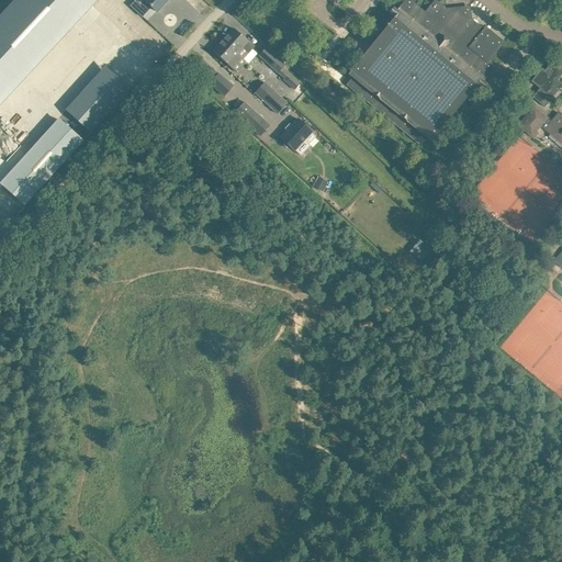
[(13,0),(0,14),(0,96),(88,1),(92,6),(98,0),(13,0)]
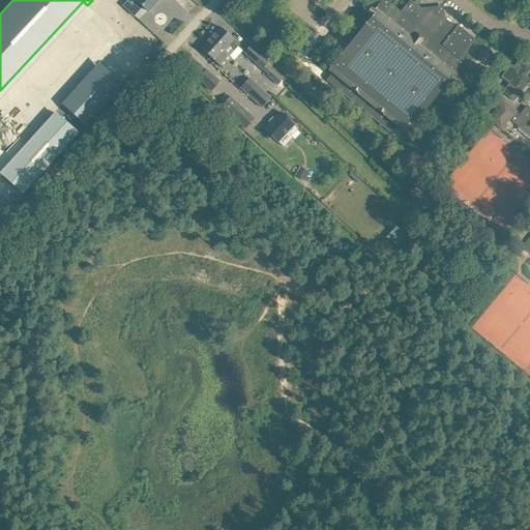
[(137,0),(136,1),(147,10),(156,0),(137,0)]
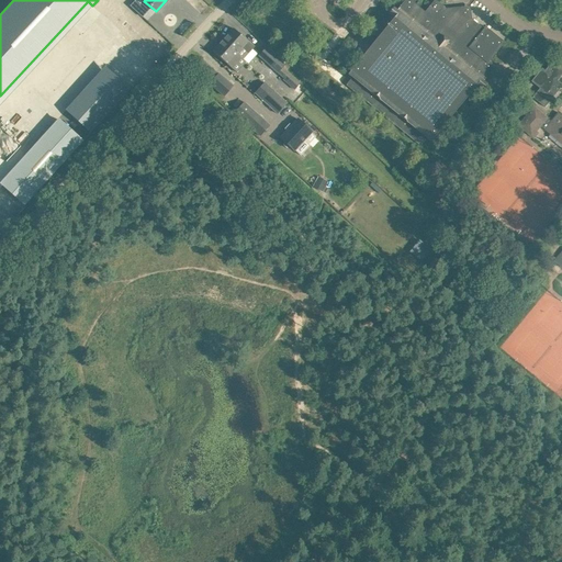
[(483,81),(485,79),(491,71),(490,70),(491,68),(491,64),(489,62),(504,43),(485,26),(483,29),(471,19),(465,20),(464,12),(457,13),(457,8),(446,9),(435,0),(434,0),(425,12),(414,3),(416,0),(415,0),(414,1),(413,0),(406,0),(405,2),(404,1),(396,10),(393,7),(388,8),(389,13),(370,35),(375,40),(348,75),(351,78),(346,85),(419,146),(426,138),(429,142),(475,86),(481,90),(486,90),(486,85),(483,81)]
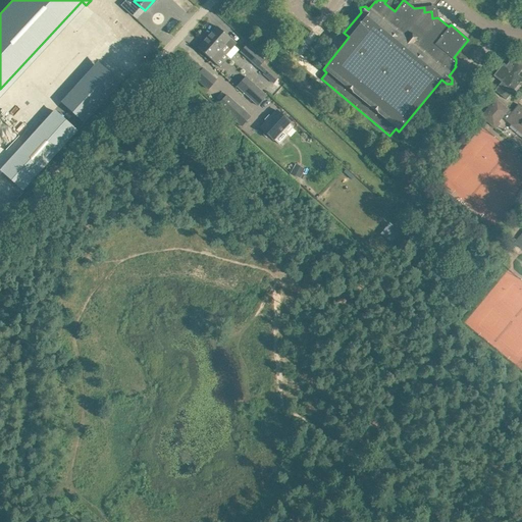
[(87,24),(100,37),(108,29),(95,16),(87,24)]
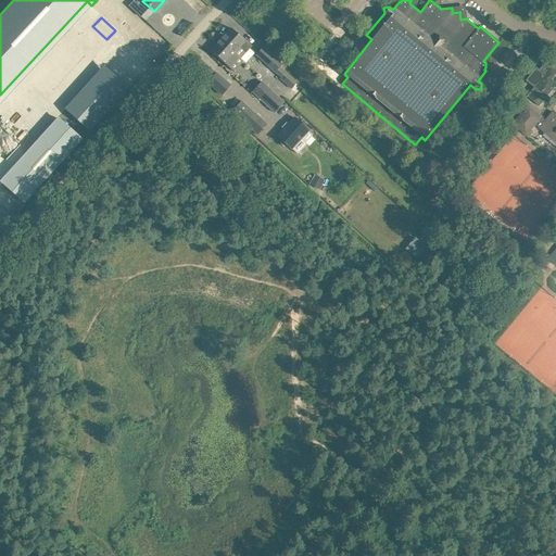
[(150,64),(169,43),(150,24),(143,30),(129,45),(150,64)]
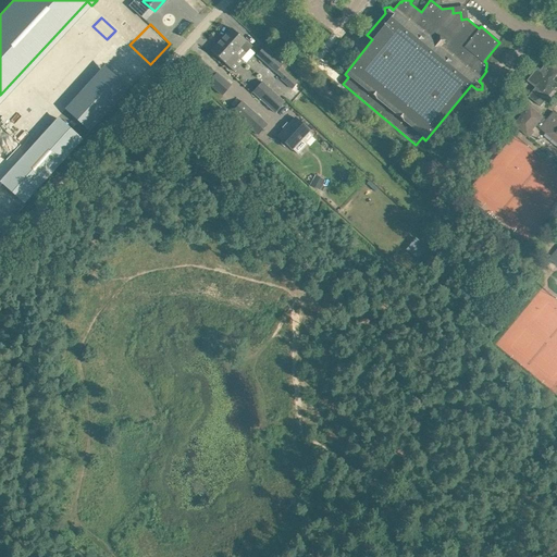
[(251,47),(239,36),(231,28),(221,39),(242,58),(245,53),(251,47)]
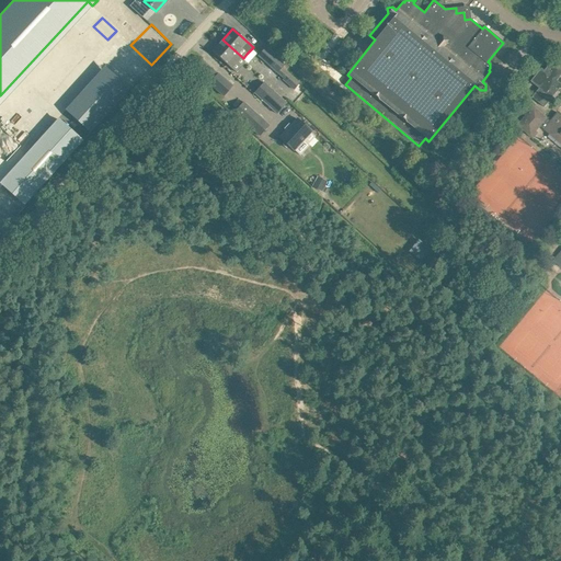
[(213,52),(220,59),(227,65),(227,64),(237,72),(243,65),(245,61),(242,59),(243,58),(222,39),(213,52)]
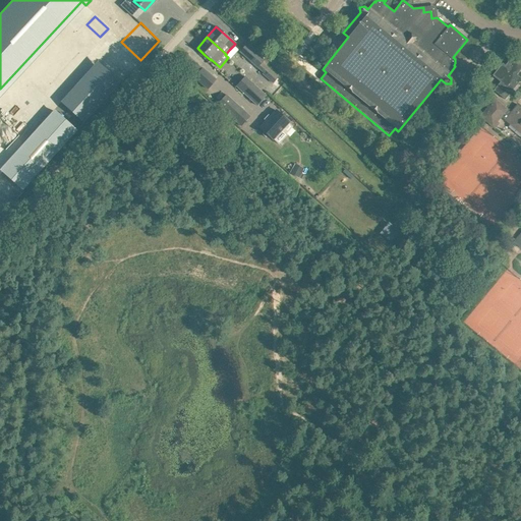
[(268,68),(265,66),(262,63),(265,60),(246,45),(239,52),(264,72),(268,68)]
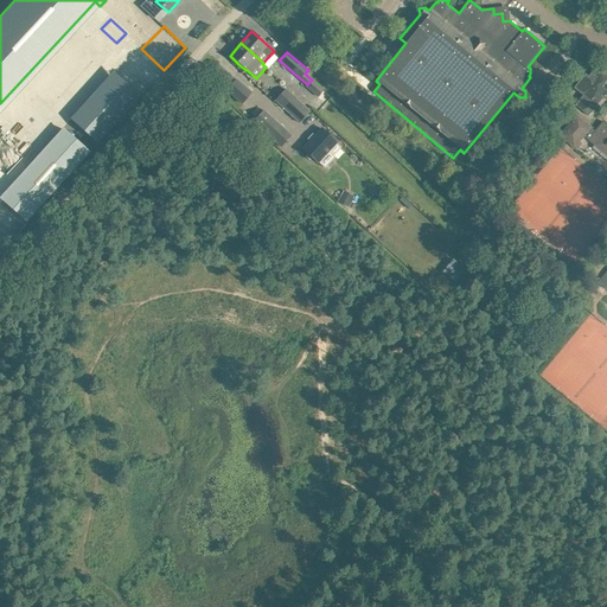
[(219,82),(228,72),(216,63),(209,72),(219,82)]
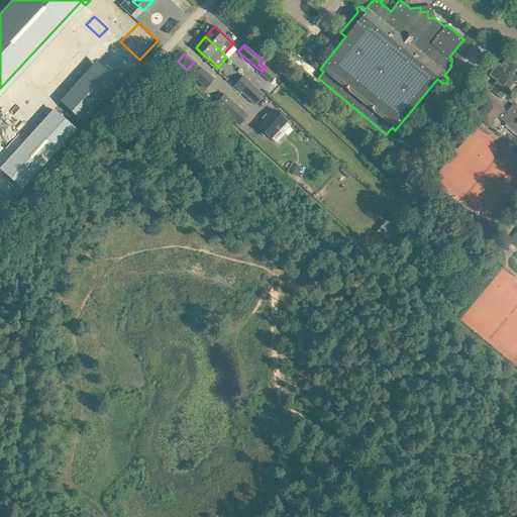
[(499,63),(493,71),(489,75),(497,82),(491,90),(502,99),(516,80),(516,77),(513,75),(516,69),(516,64),(508,58),(502,66),(499,63)]
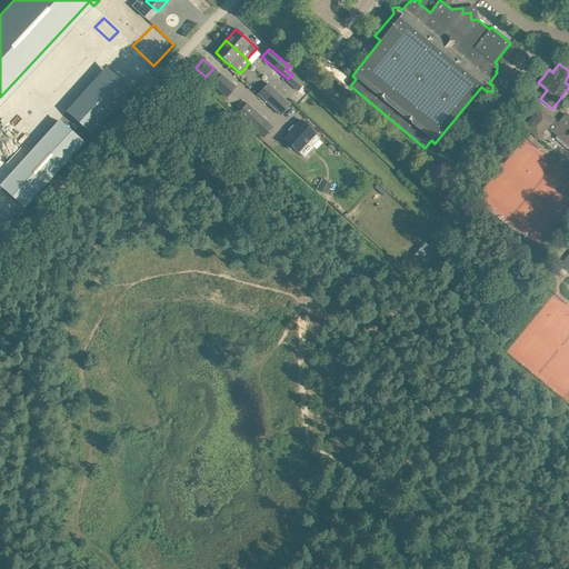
[(236,88),(217,71),(208,81),(227,98),(236,88)]
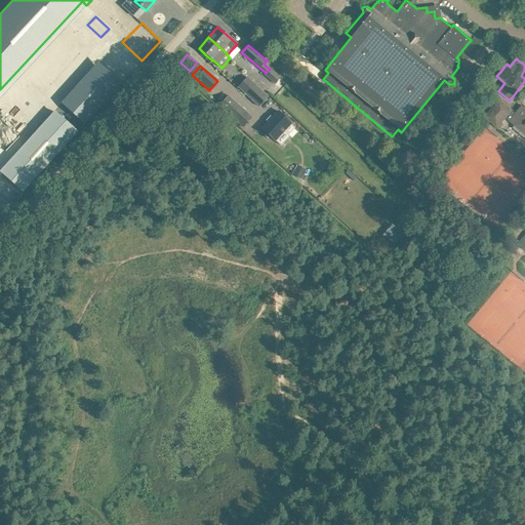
[(114,83),(96,68),(64,104),(80,120),(114,83)]
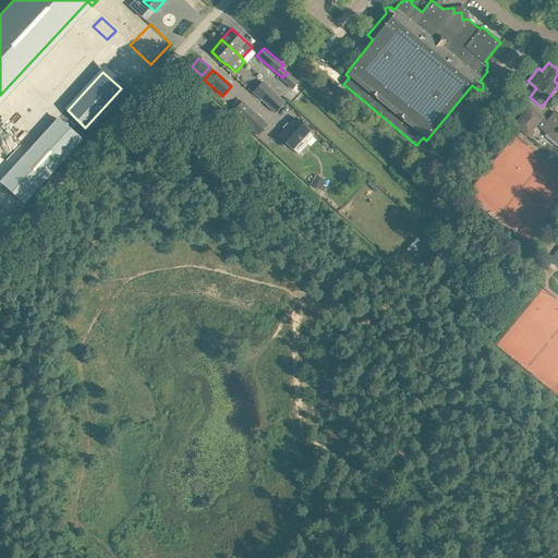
[(261,99),(270,89),(262,82),(253,93),(261,99)]
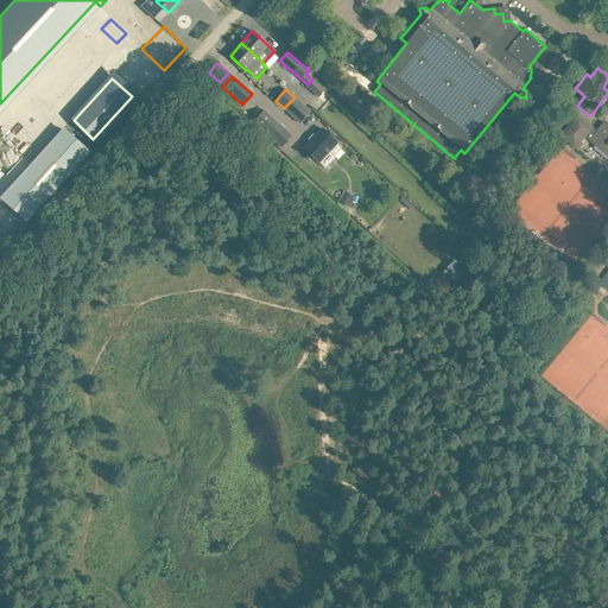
[(310,113),(295,97),(284,108),(301,124),(310,113)]
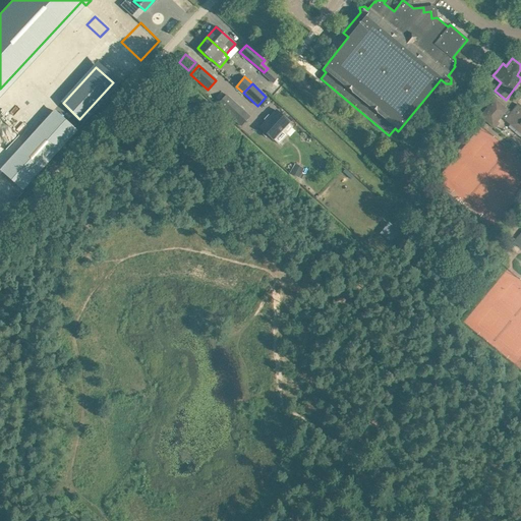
[(217,105),(241,126),(250,117),(226,95),(217,105)]
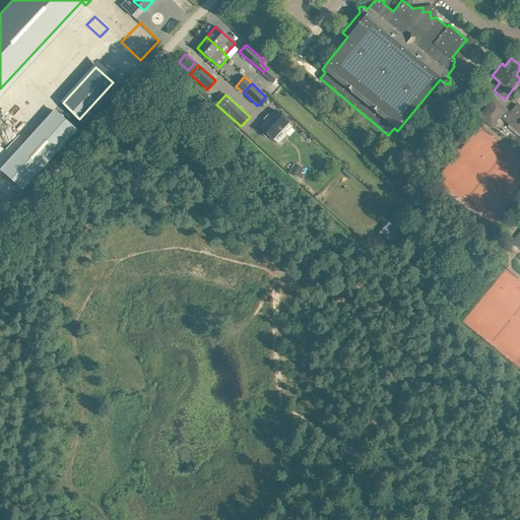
[(495,99),(479,117),(485,121),(495,128),(499,123),(497,122),(501,117),(519,133),(519,107),(517,105),(510,113),(495,99)]
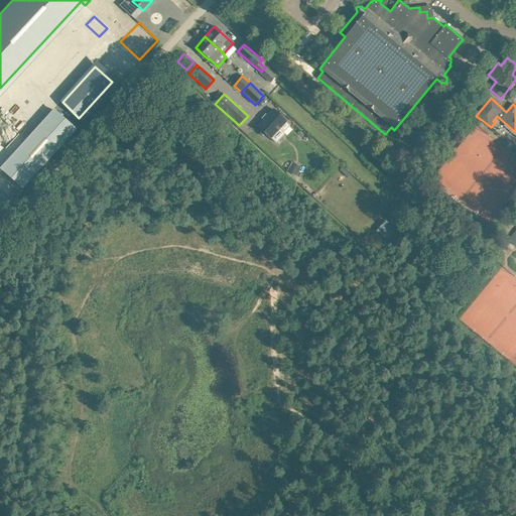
[(263,121),(257,127),(260,130),(260,133),(263,136),(266,136),(269,139),(270,138),(276,143),(284,134),(279,128),(285,121),(283,118),(281,116),(274,110),(268,116),(263,121)]
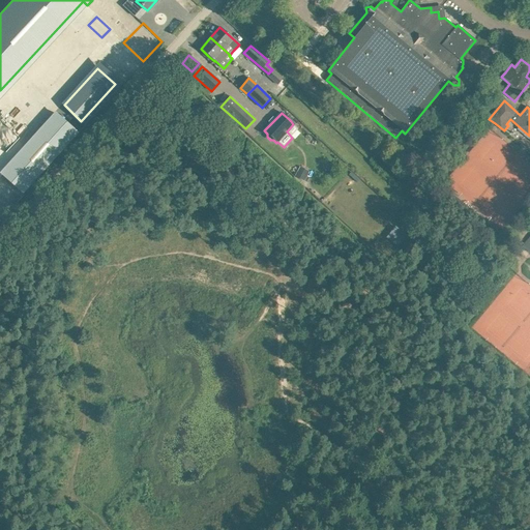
[(76,133),(55,114),(0,175),(0,176),(20,195),(76,133)]
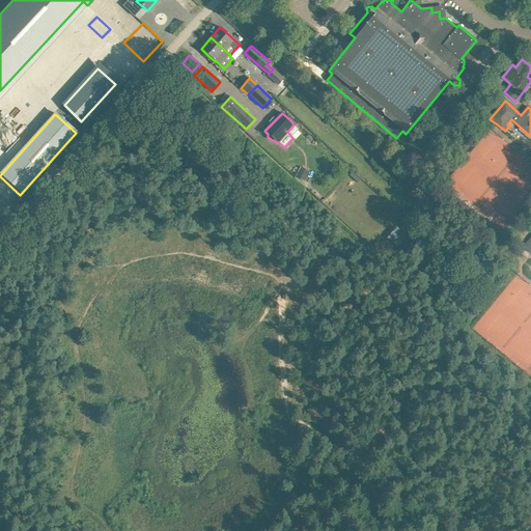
[(0,145),(6,151),(20,137),(0,118),(0,145)]
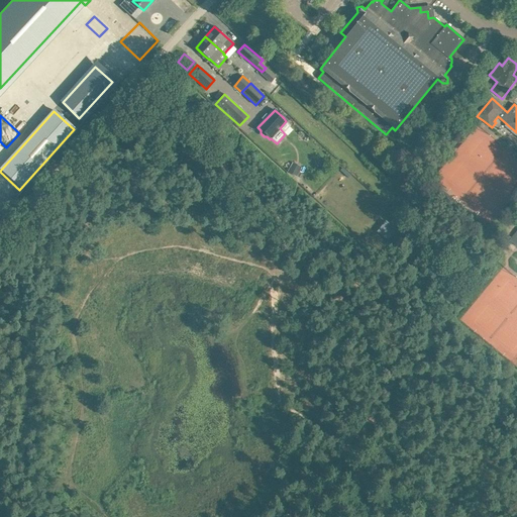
[(292,163),(288,171),(297,177),(297,176),(299,178),(301,174),(299,173),(302,168),(292,163)]
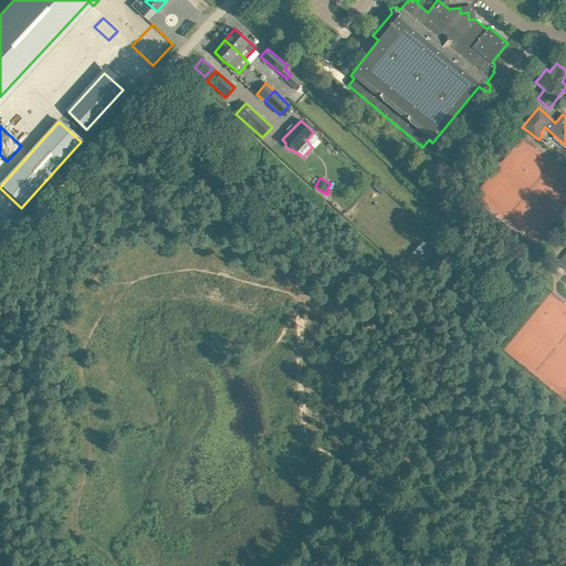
[(413,254),(423,262),(432,250),(423,242),(413,254)]
